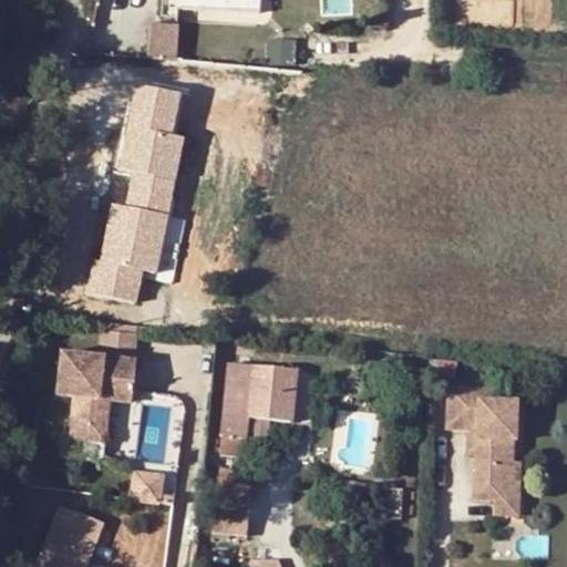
[(183,57),(185,22),(154,20),(152,54),(183,57)]
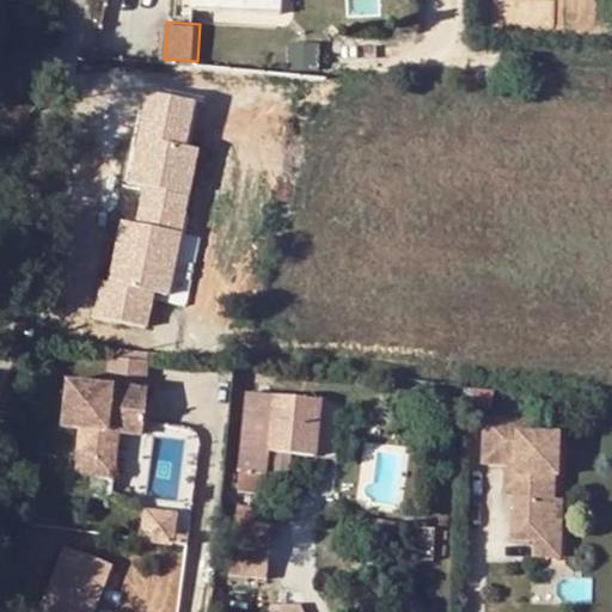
[(111,377),(151,377),(151,356),(111,356),(111,377)]
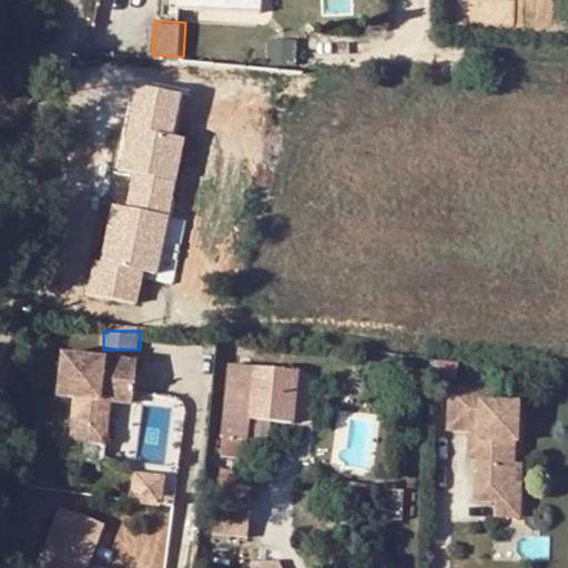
[(119,398),(123,357),(49,348),(43,389),(63,392),(59,436),(93,440),(99,396),(119,398)]
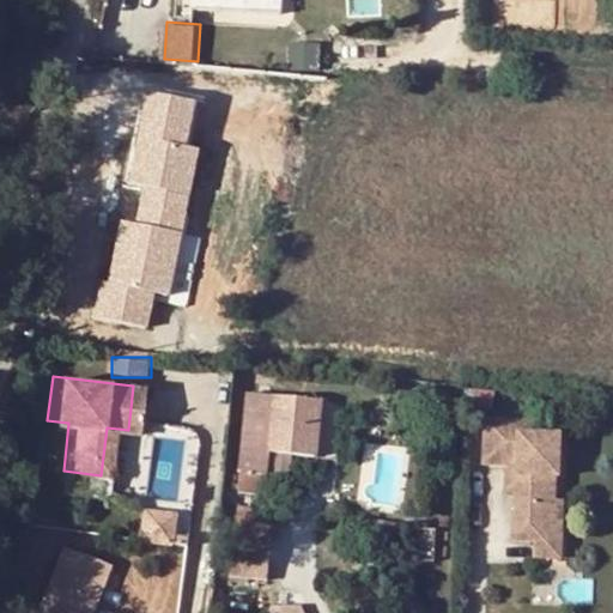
[(322,401),(247,395),(240,474),(254,475),(268,477),(269,454),(316,459),(322,401)]
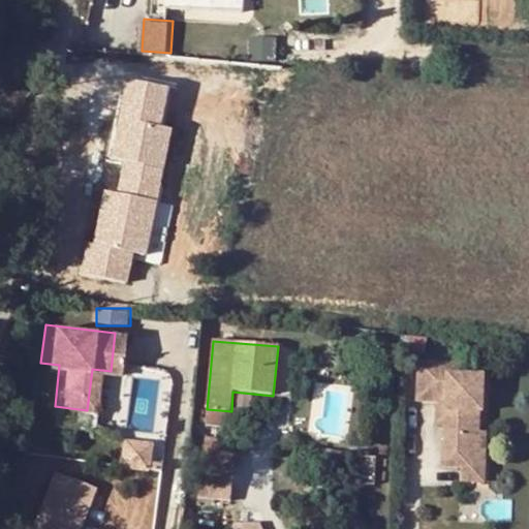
[(470,362),(414,359),(412,409),(435,410),(445,411),(443,442),(442,475),(467,477),(484,477),(487,440),(488,428),(494,428),(496,380),(470,379),(470,362)]
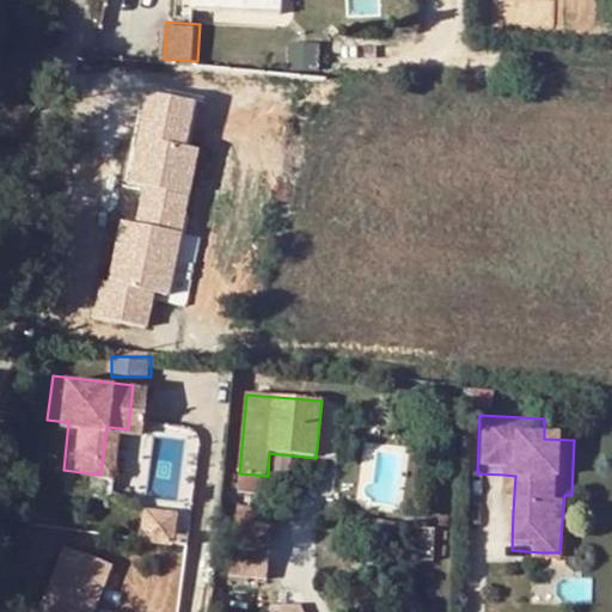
[(250,512),(254,475),(239,473),(234,524),(273,530),(275,514),(250,512)]
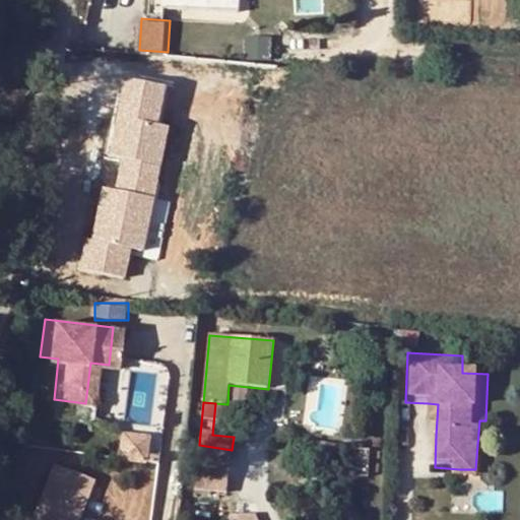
[(438,404),(428,403),(426,434),(436,435),(438,404)]
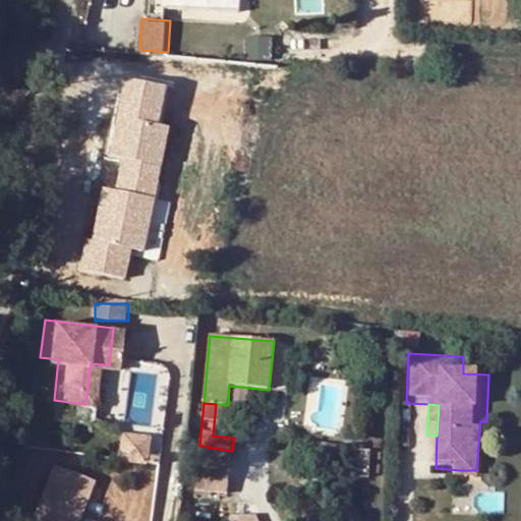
[(142,451),(145,427),(122,425),(120,449),(142,451)]
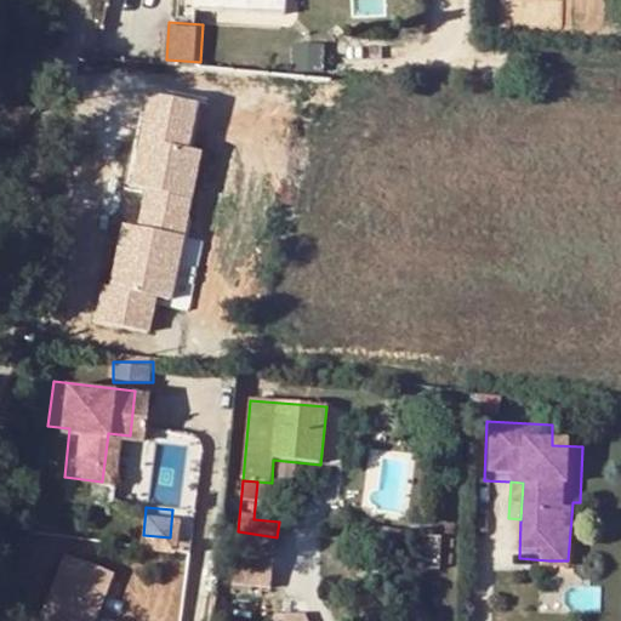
[(586,518),(571,517),(568,560),(548,560),(547,576),(581,577),(586,518)]
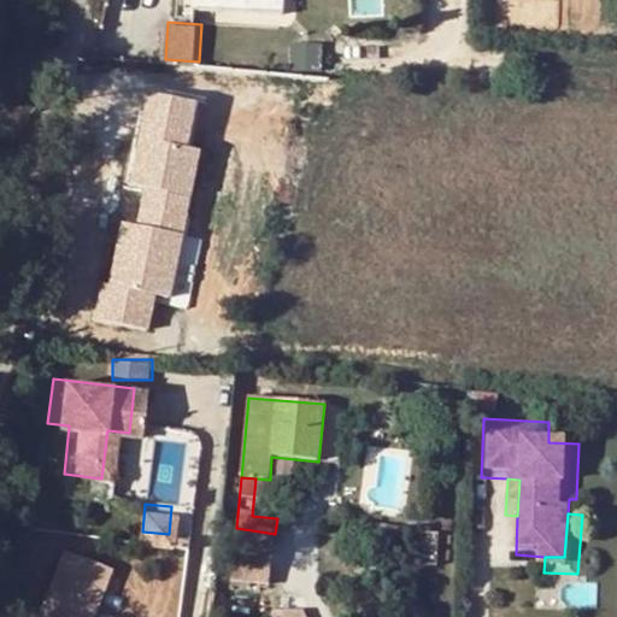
[(270,585),(275,534),(236,528),(231,581),(270,585)]
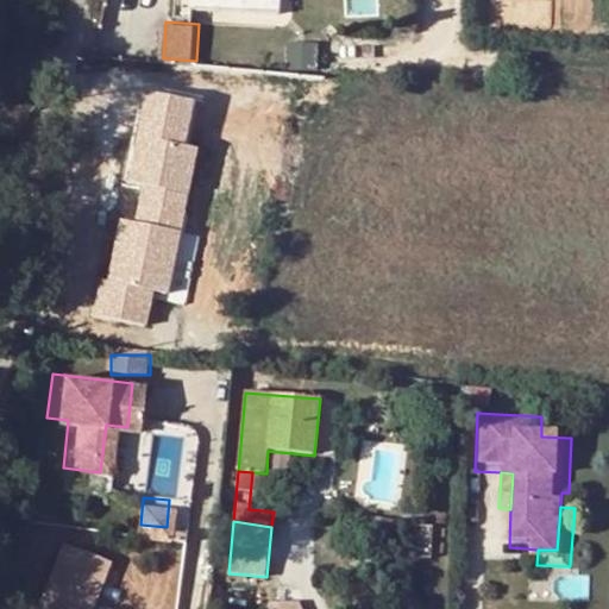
[(431,575),(434,527),(405,526),(401,572),(431,575)]
